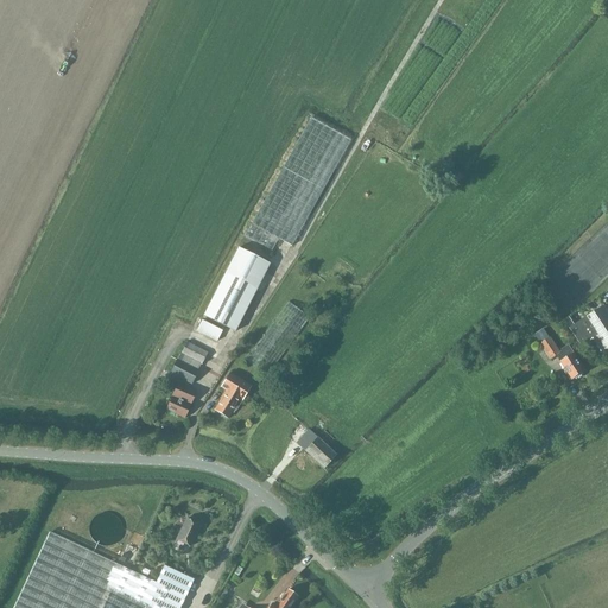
[(291,248),(350,141),(310,119),(244,238),(271,253),(278,240),(291,248)]
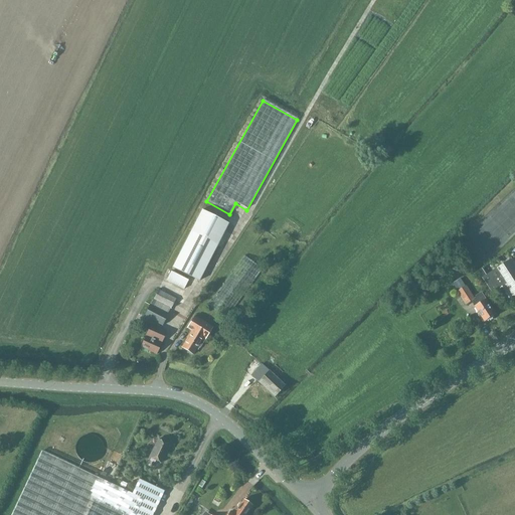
[(191,231),(172,268),(199,282),(217,245),(228,224),(202,210),(191,231)]
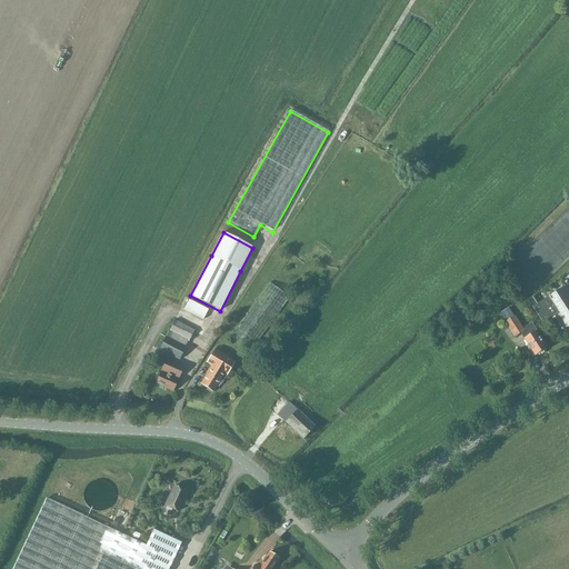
[(568,291),(560,279),(542,290),(547,298),(532,307),(543,325),(558,315),(568,331),(568,330),(568,291)]
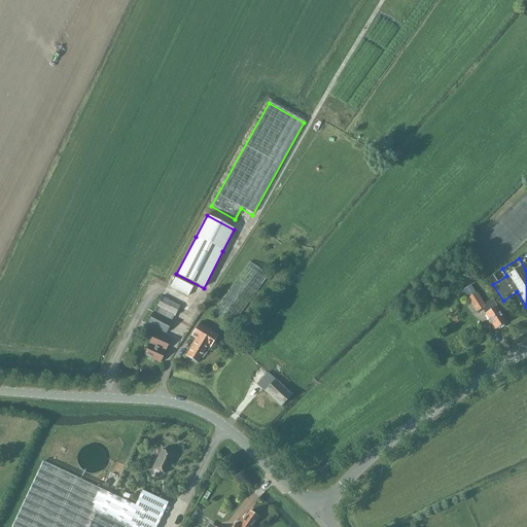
[(232,326),(269,277),(250,262),(213,312),(232,326)]
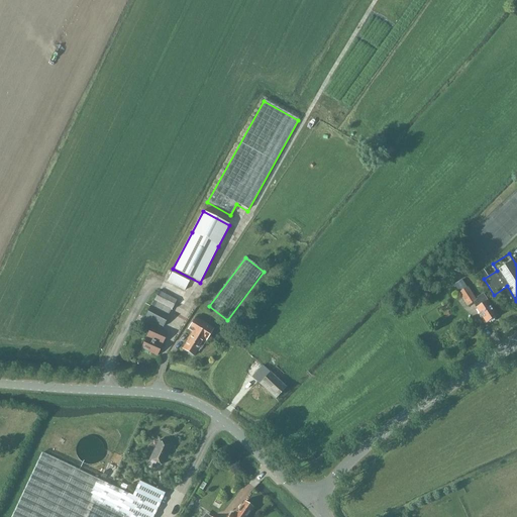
[(456,263),(448,269),(454,277),(462,271),(456,263)]
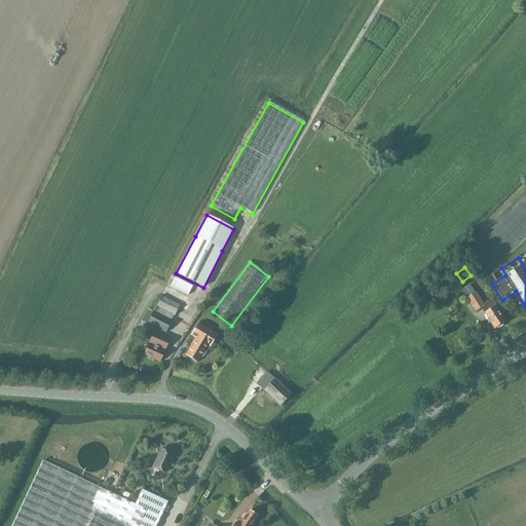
[(192,287),(175,277),(170,287),(188,296),(192,287)]
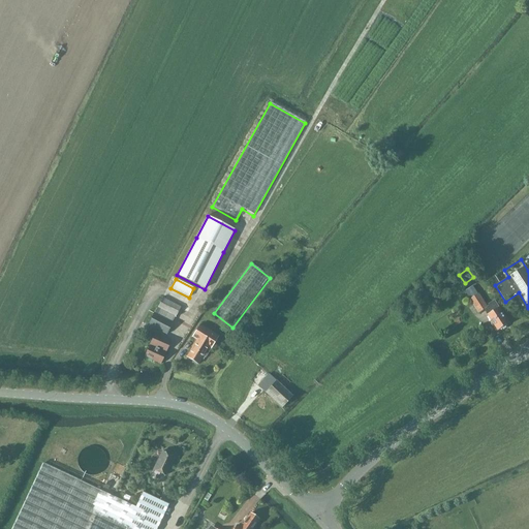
[(473,286),(465,291),(470,300),(478,294),(478,293),(473,286)]
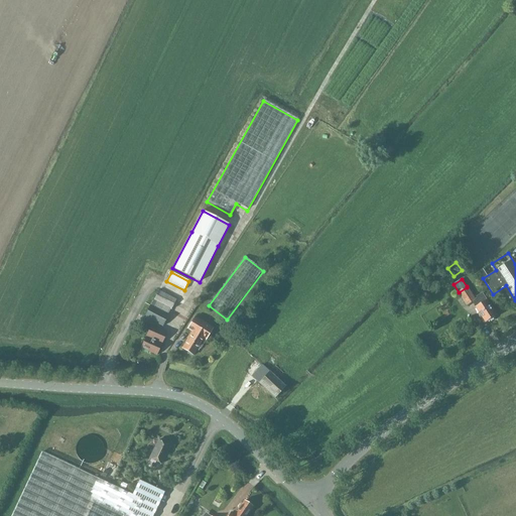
[(459,292),(468,305),(473,301),(486,321),(489,319),(491,320),(494,318),(494,317),(497,314),(483,293),(477,297),(478,298),(476,299),(468,286),(467,287),(459,292)]
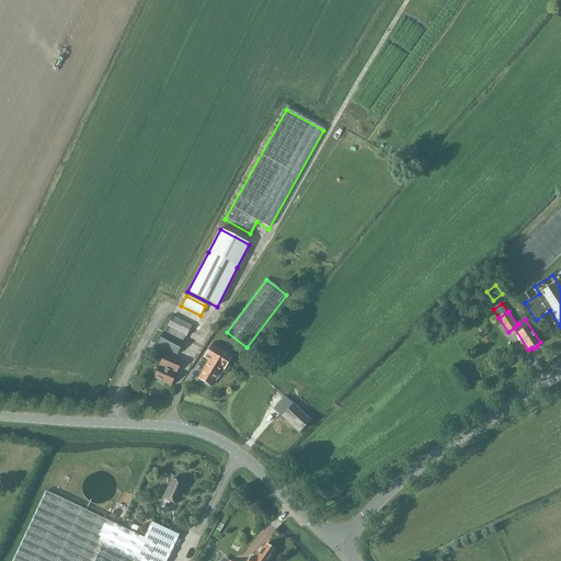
[(186,336),(192,325),(178,319),(172,316),(157,344),(176,355),(183,343),(182,342),(185,335),(186,336)]
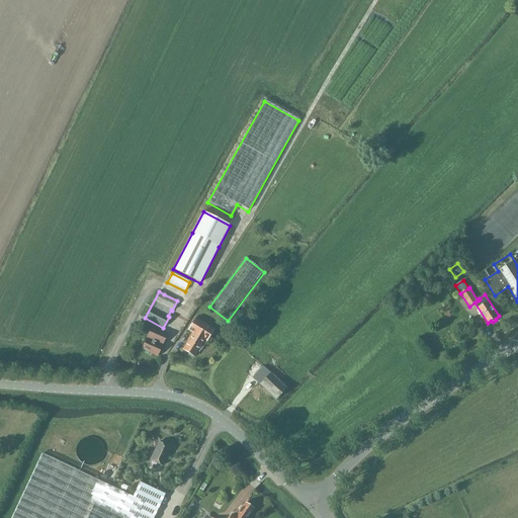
[(201,350),(214,330),(195,318),(188,331),(192,333),(182,350),(194,357),(199,349),(201,350)]
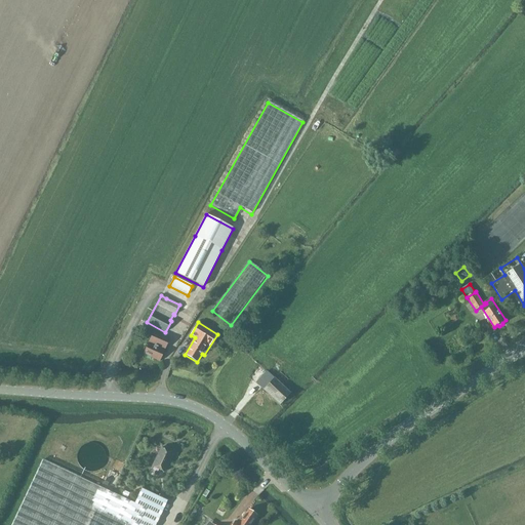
[(160,362),(169,338),(164,335),(154,331),(143,355),(160,362)]
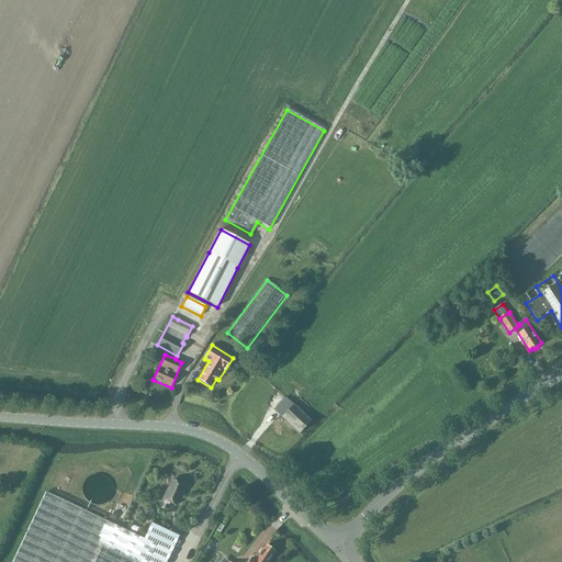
[(311,422),(293,404),(285,397),(273,409),(300,434),(311,422)]
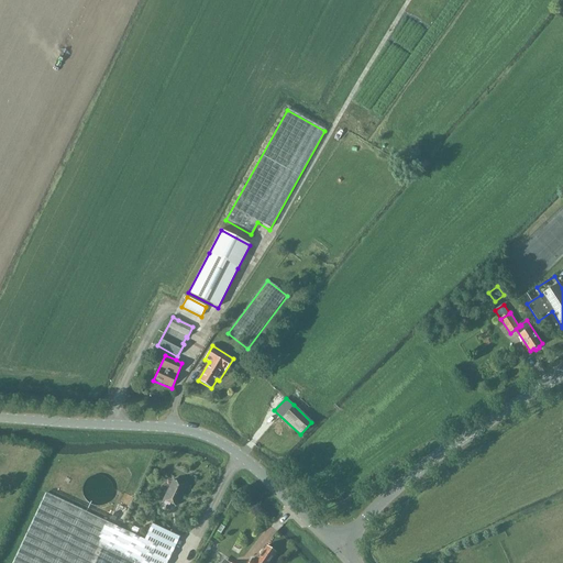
[(176,506),(186,487),(173,481),(163,500),(176,506)]
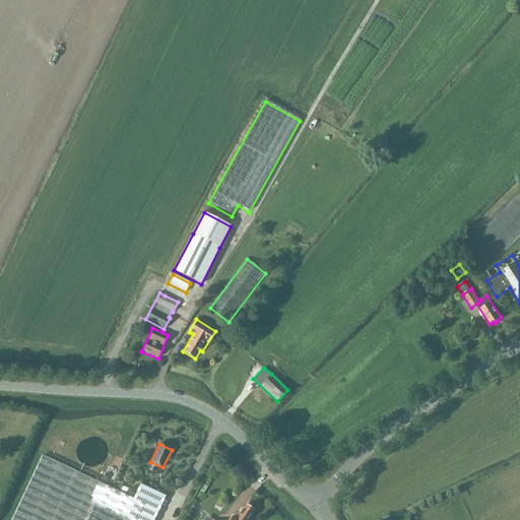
[(114,451),(109,464),(108,464),(104,473),(114,477),(123,455),(114,451)]
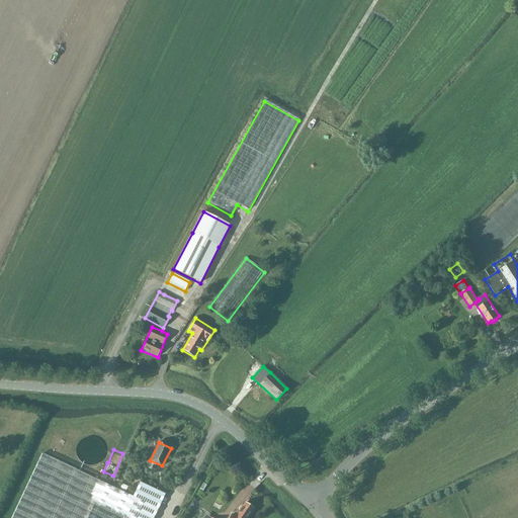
[(42,453),(11,517),(153,517),(165,494),(152,488),(140,482),(133,497),(42,453)]
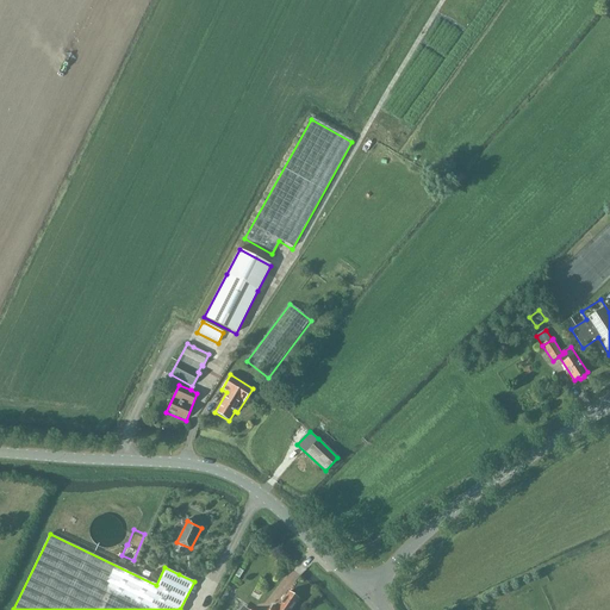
[(290,609),(298,599),(288,592),(281,603),(280,602),(277,608),(273,607),(269,609),(290,609)]
